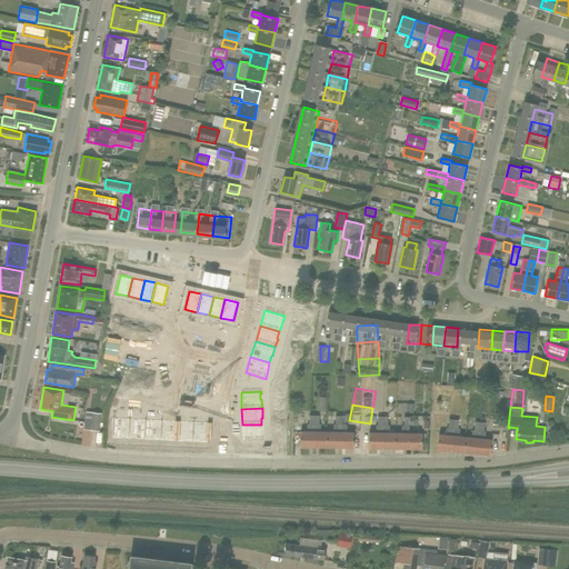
[(92,412),(90,429),(99,430),(101,413),(92,412)]
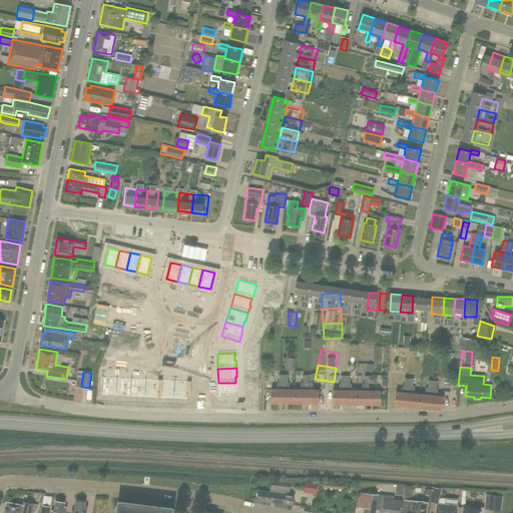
[(291,387),(291,374),(281,374),(281,387),(291,387)]
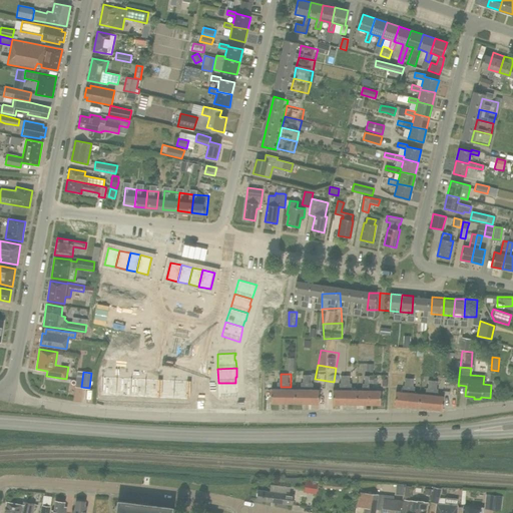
[(101,376),(100,395),(109,395),(109,394),(115,395),(116,377),(101,376)]
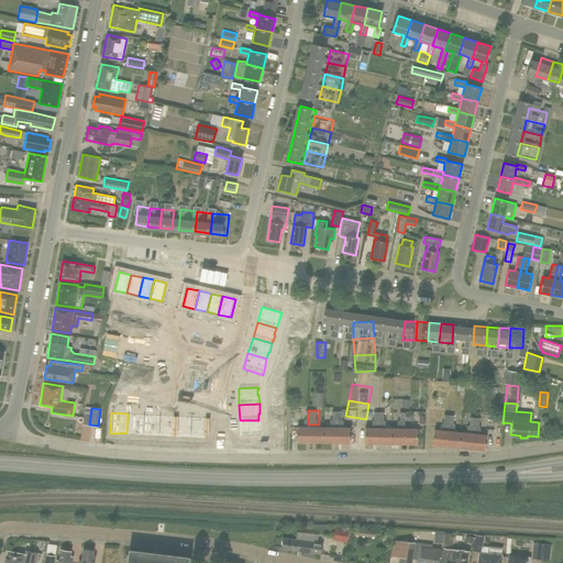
[(128,414),(127,433),(133,433),(133,434),(143,434),(144,415),(128,414)]
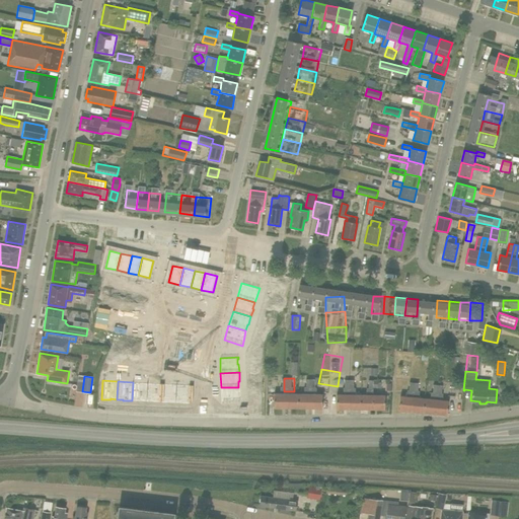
[(133,382),(132,400),(140,401),(140,400),(146,400),(147,383),(133,382)]
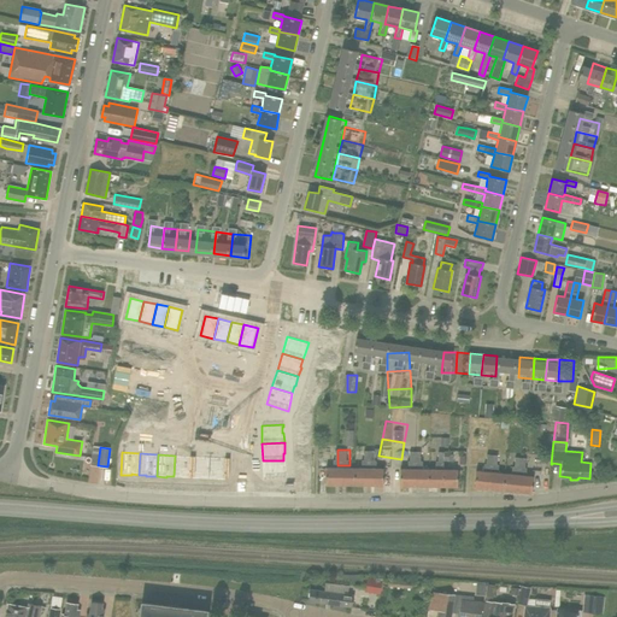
[(175,456),(174,476),(181,476),(181,477),(192,479),(193,456),(175,456)]
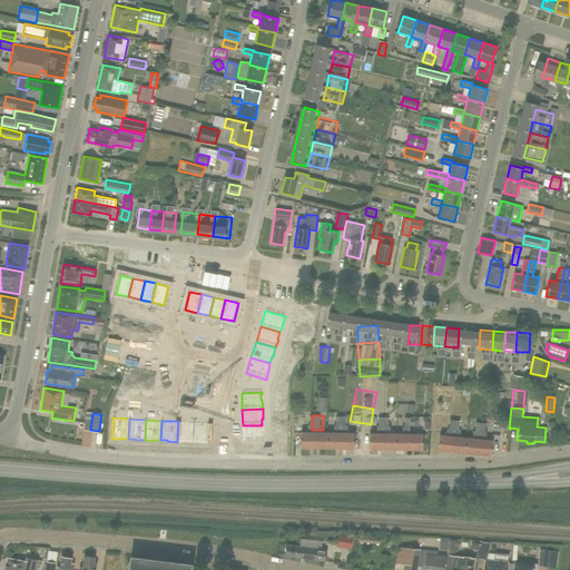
[(178,421),(177,442),(186,442),(186,441),(193,442),(194,422),(178,421)]
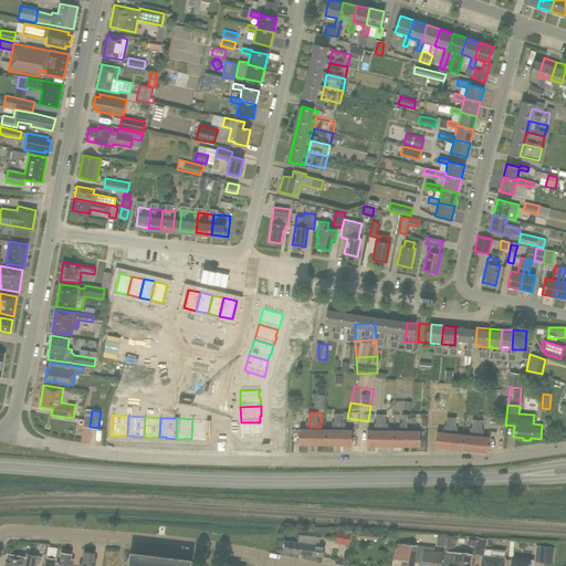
[(347,418),(345,435),(365,438),(368,421),(347,418)]
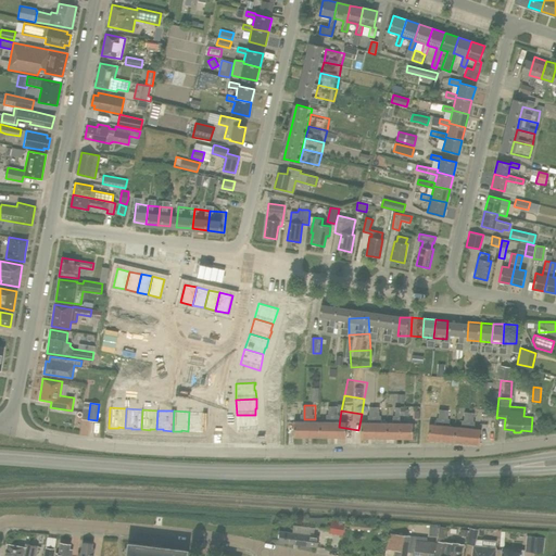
[(189,412),(188,431),(194,431),(194,432),(204,432),(205,413),(189,412)]
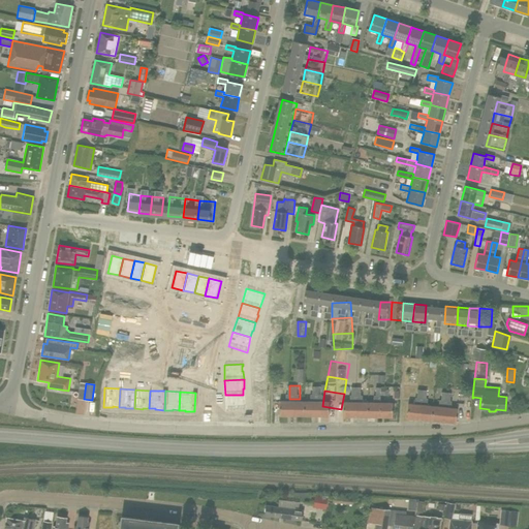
[(374,394),(374,412),(390,412),(390,394),(374,394)]
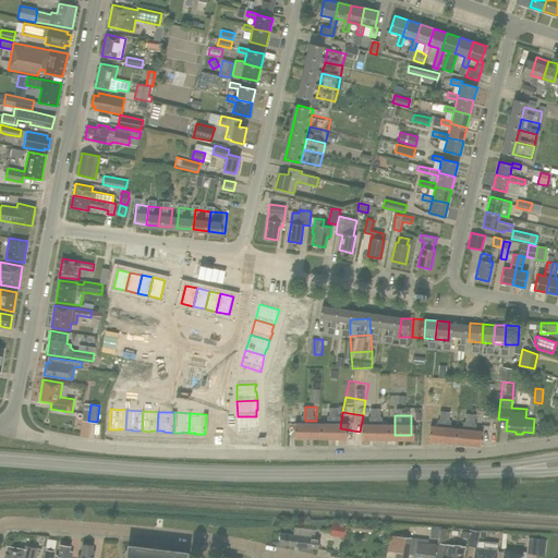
[(411,415),(411,435),(427,435),(427,415),(411,415)]
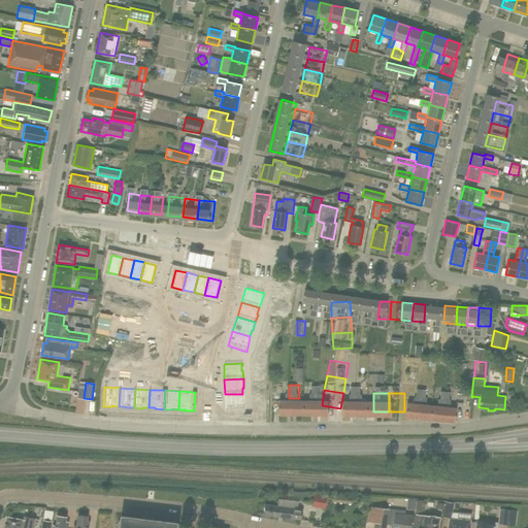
[(404,393),(404,411),(419,411),(419,393),(404,393)]
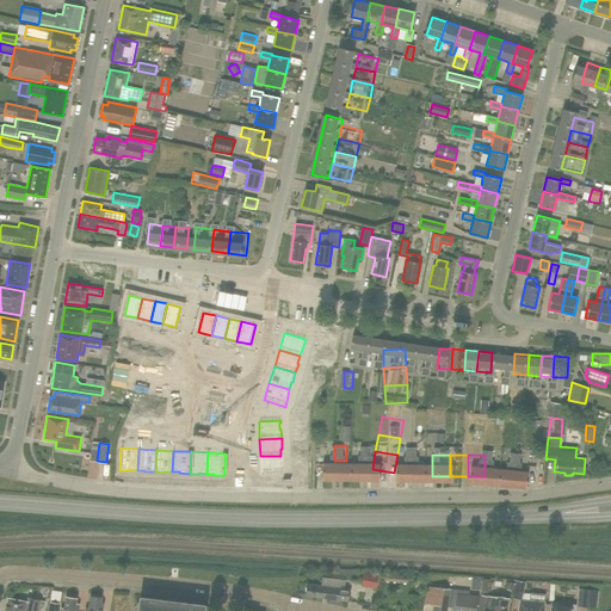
[(485,455),(485,476),(501,476),(501,455),(485,455)]
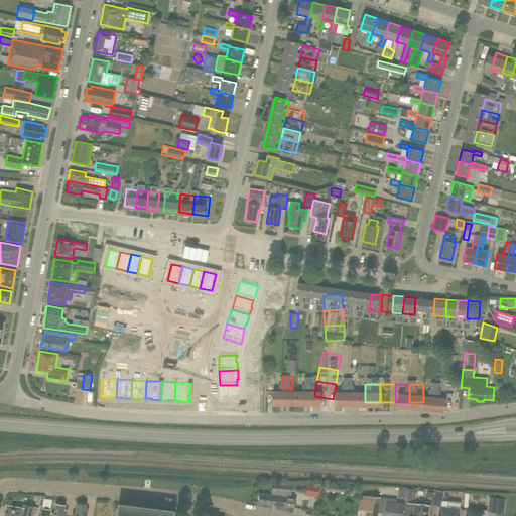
[(423,384),(423,402),(438,402),(438,384),(423,384)]
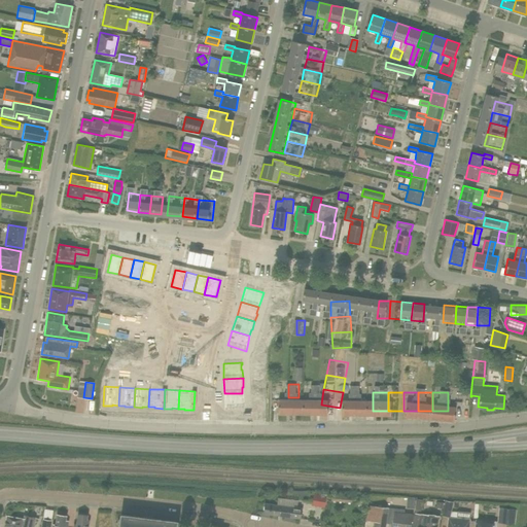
[(448,392),(448,411),(463,411),(463,392),(448,392)]
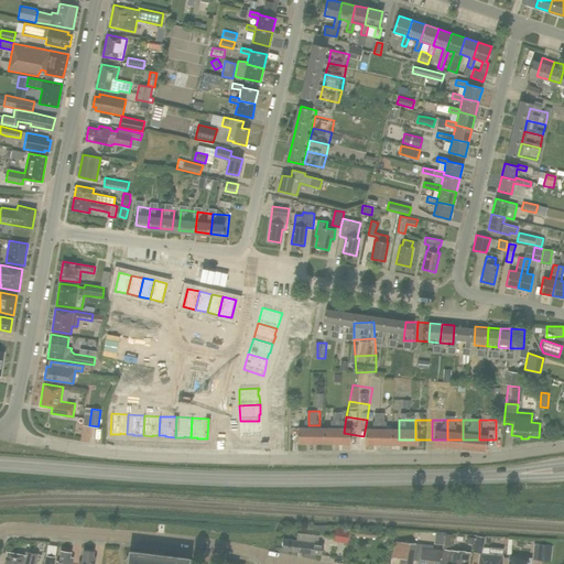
[(259,421),(240,421),(241,437),(261,437),(261,427),(260,427),(259,421)]
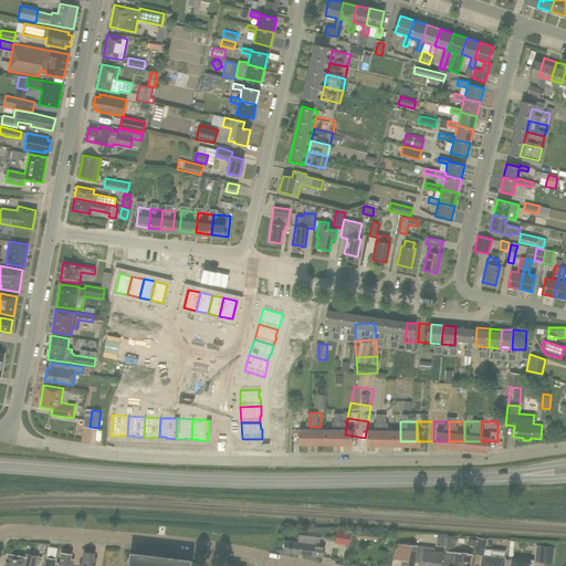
[(335,543),(348,545),(350,533),(337,531),(335,543)]
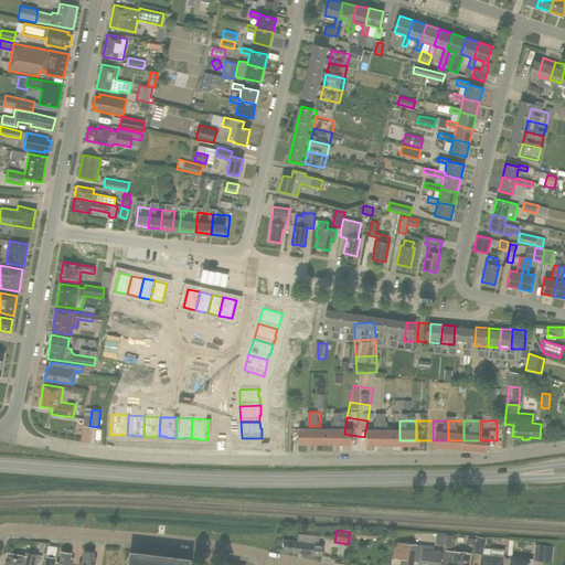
[(468,564),(471,552),(449,551),(448,551),(452,546),(454,535),(446,534),(445,545),(445,550),(441,564),(468,564)]
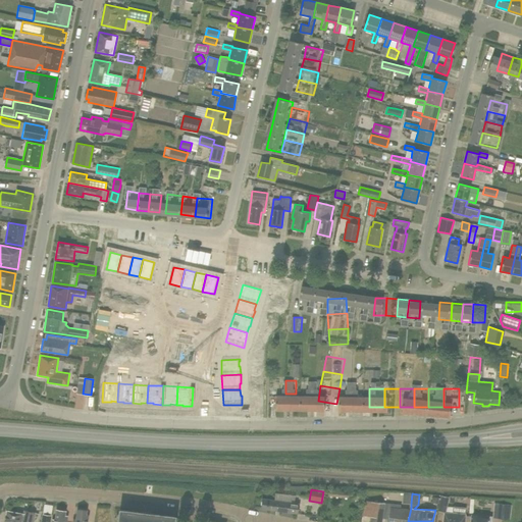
[(437,511),(445,513),(449,498),(441,496),(437,511)]
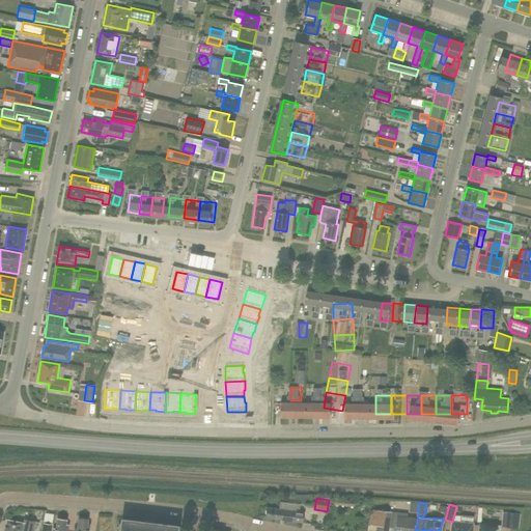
[(276,519),(303,523),(304,512),(277,508),(267,507),(266,518),(276,519)]
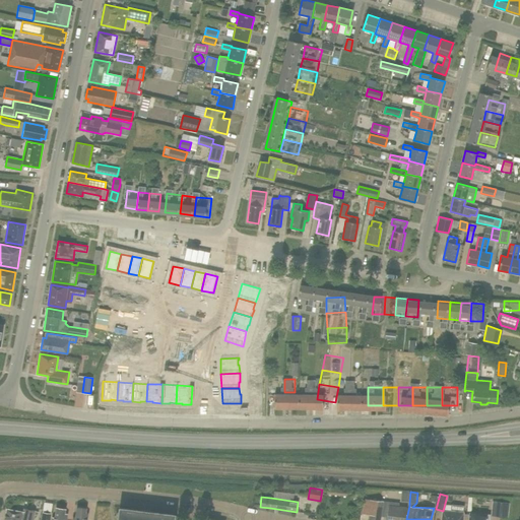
[(379,519),(382,501),(363,499),(361,513),(370,515),(369,519),(379,519)]
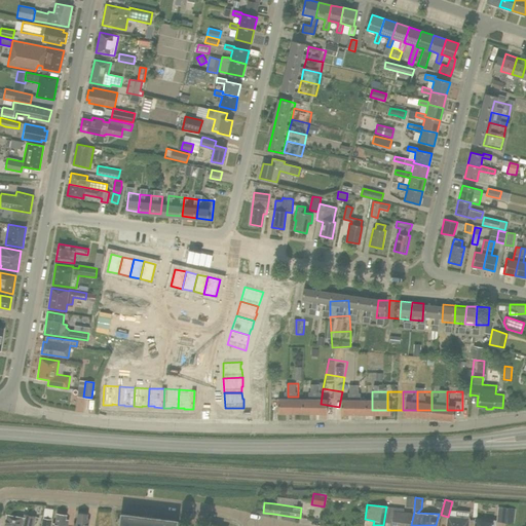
[(500,508),(498,521),(514,523),(515,509),(500,508)]
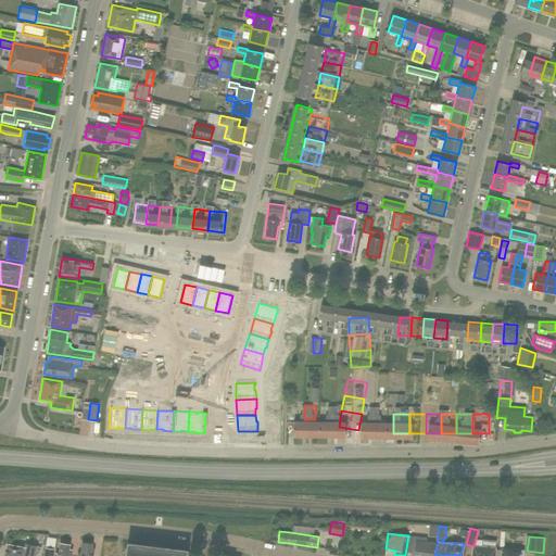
[(482,539),(482,546),(472,546),(471,555),(494,555),(496,540),(482,539)]
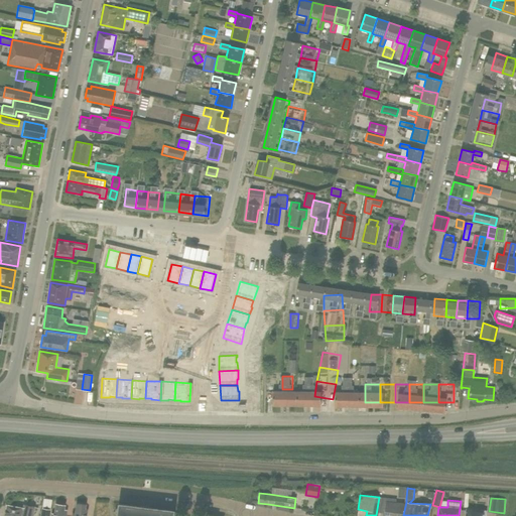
[(401,515),(404,504),(385,502),(383,515),(401,515)]
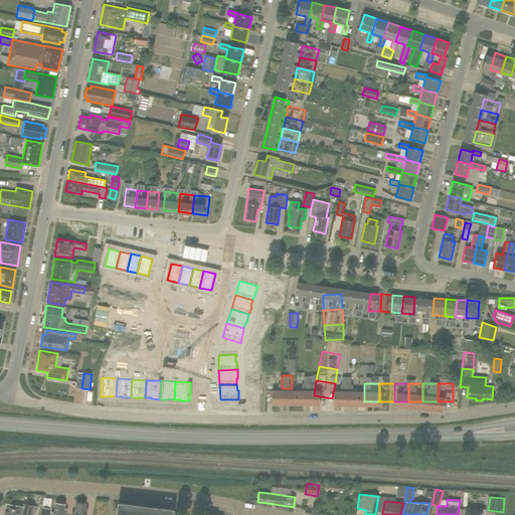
[(86,514),(88,508),(84,507),(86,503),(76,502),(74,512),(72,512),(71,514),(86,514)]
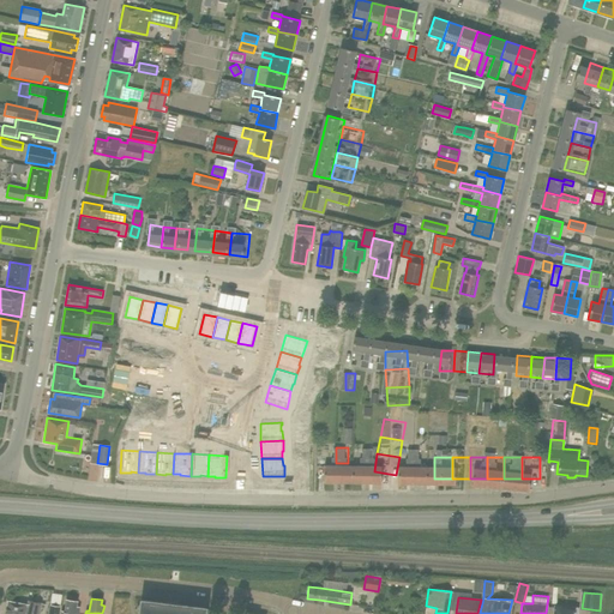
[(60,613),(78,613),(79,607),(77,606),(77,601),(66,600),(65,611),(61,611),(60,613)]
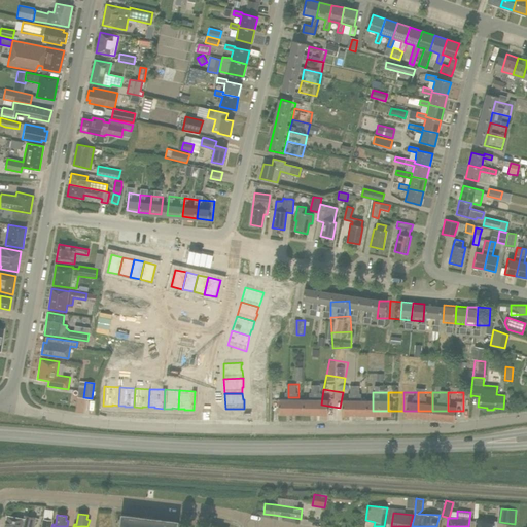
[(175,526),(176,521),(121,515),(119,526),(175,526)]
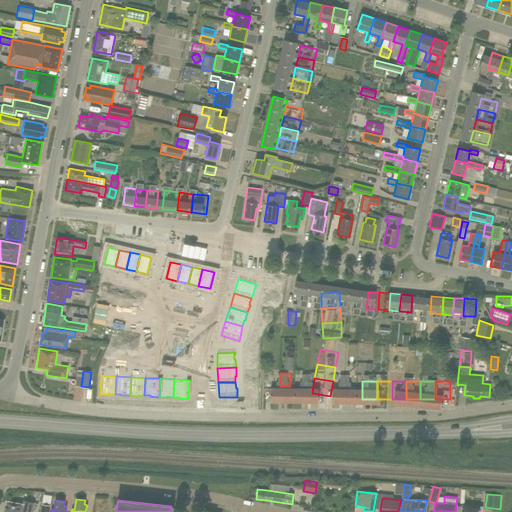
[(3,511),(32,511),(34,503),(24,501),(23,504),(6,501),(3,511)]
